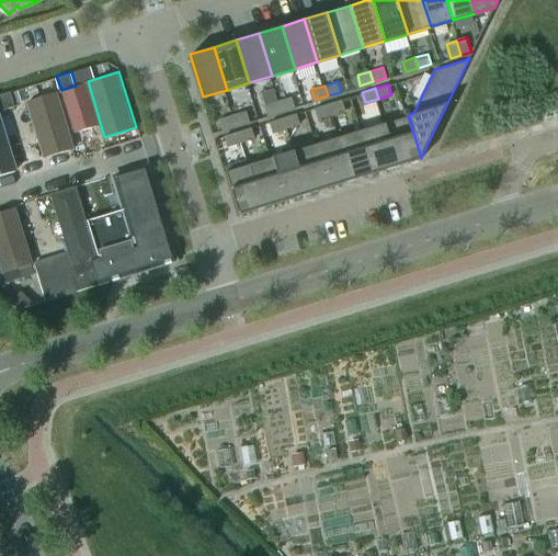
[(76,145),(58,89),(27,99),(44,154),(76,145)]
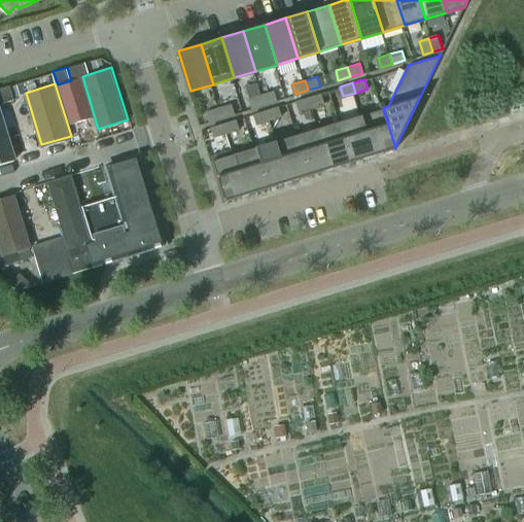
[(14,98),(10,84),(0,87),(0,98),(1,102),(14,98)]
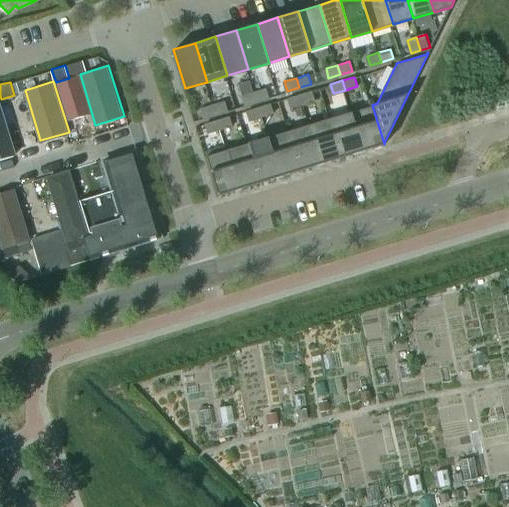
[(270,96),(267,87),(255,90),(258,100),(270,96)]
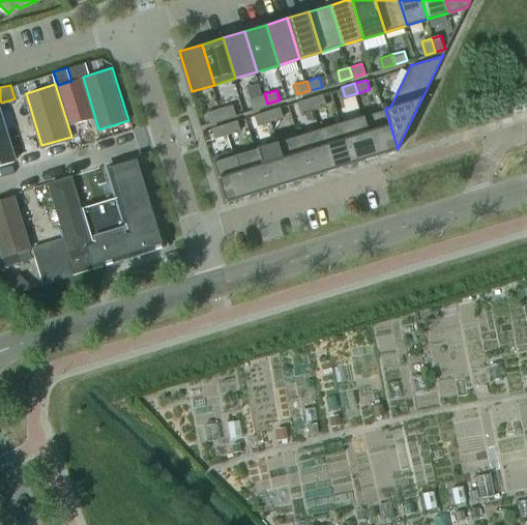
[(326,103),(324,92),(312,96),(315,107),(326,103)]
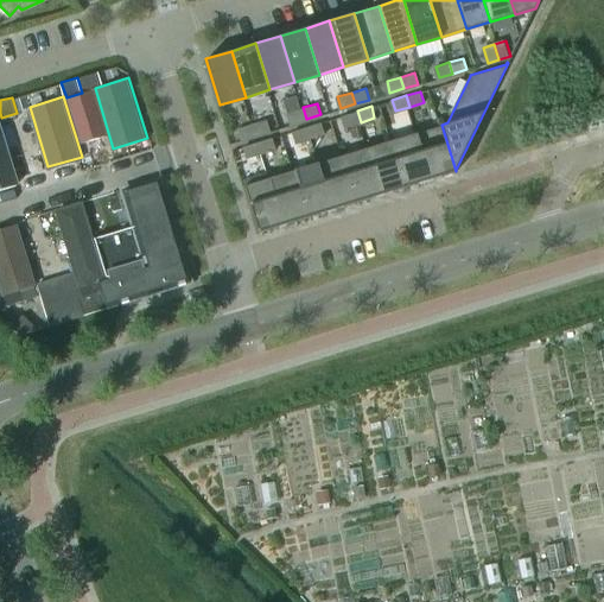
[(306,119),(303,107),(288,112),(292,124),(306,119)]
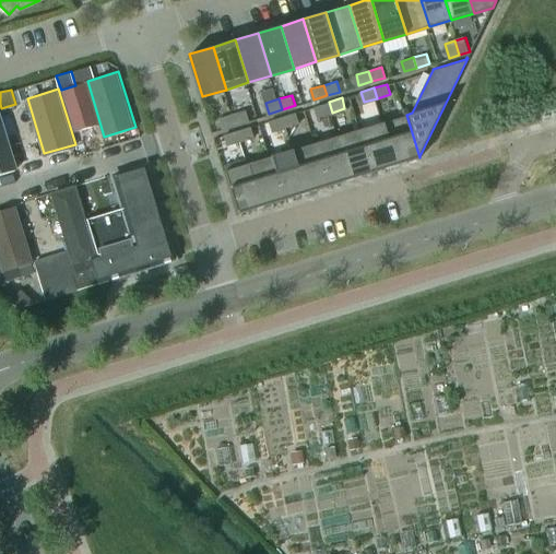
[(332,113),(329,102),(316,106),(319,116),(332,113)]
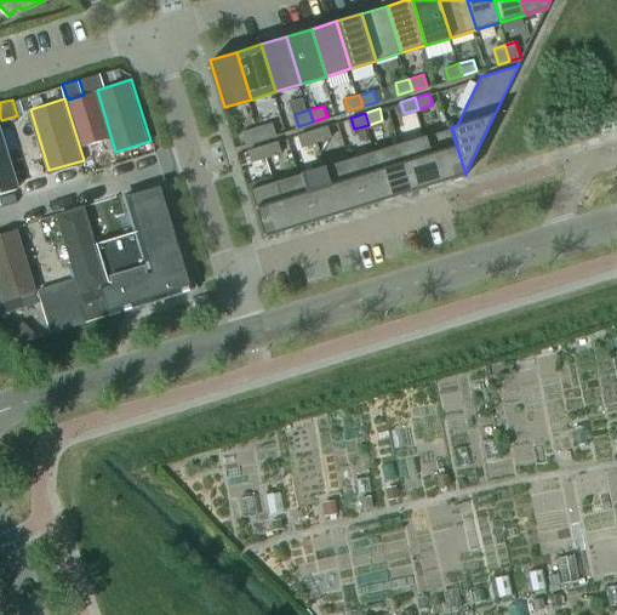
[(276,132),(273,120),(258,125),(262,137),(276,132)]
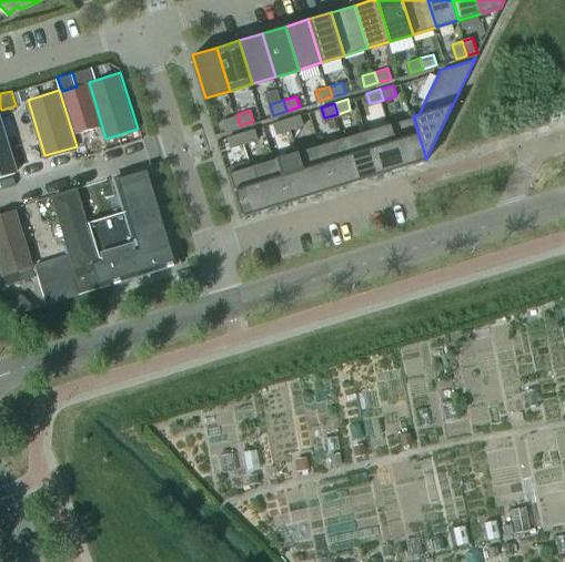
[(0,170),(17,165),(0,113),(0,170)]
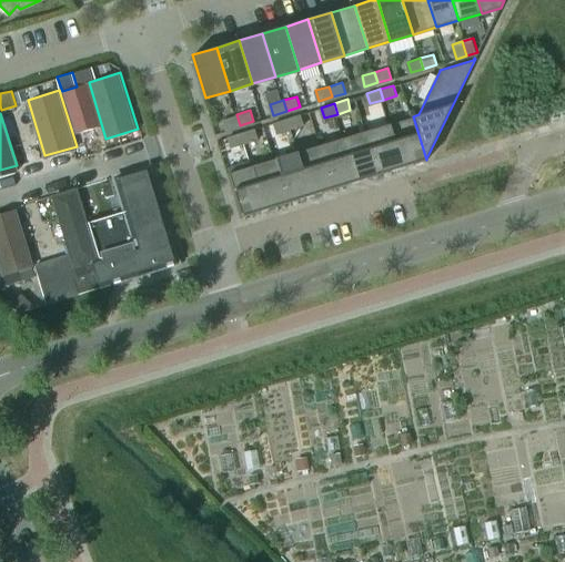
[(304,124),(301,113),(288,118),(291,128),(304,124)]
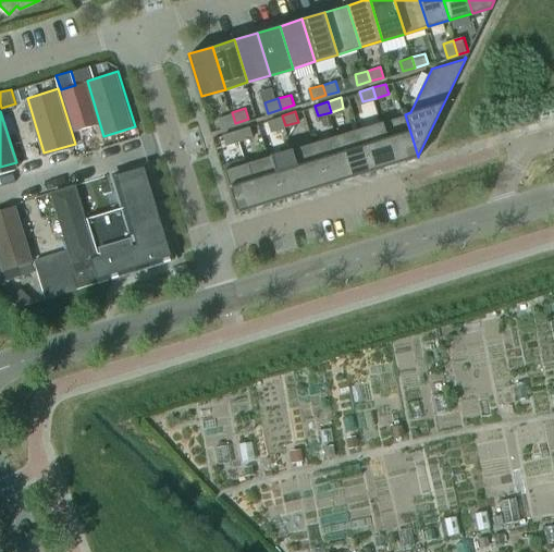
[(235,123),(232,112),(220,117),(222,126),(235,123)]
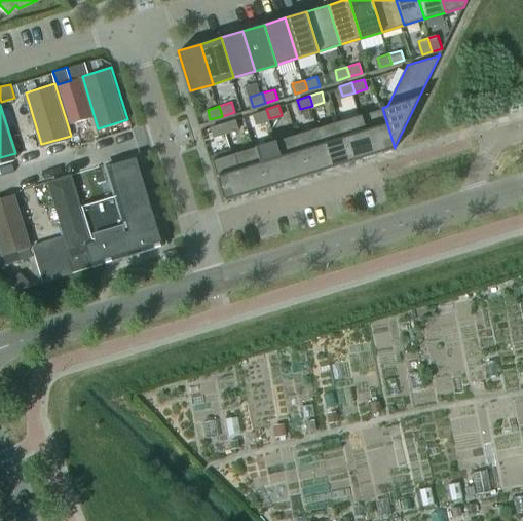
[(395,148),(382,108),(361,114),(373,154),(395,148)]
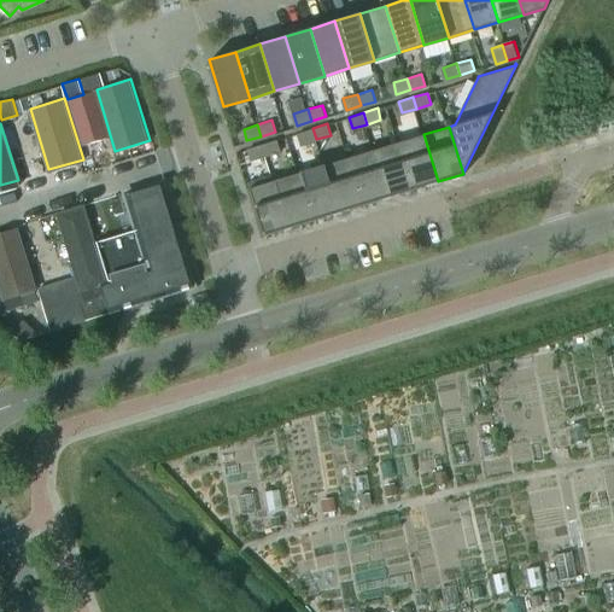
[(316,139),(313,128),(299,132),(303,144),(316,139)]
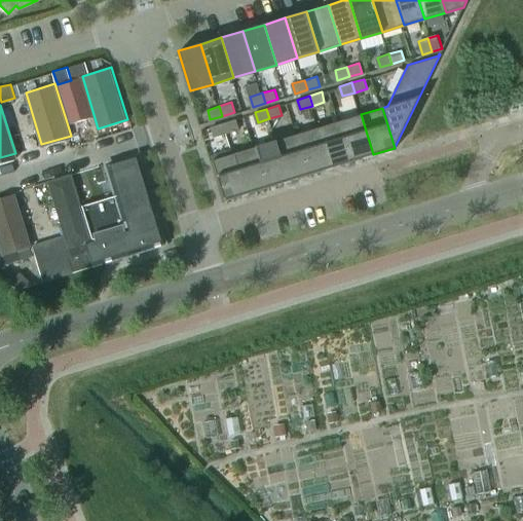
[(373,154),(361,114),(340,121),(352,160),(373,154)]
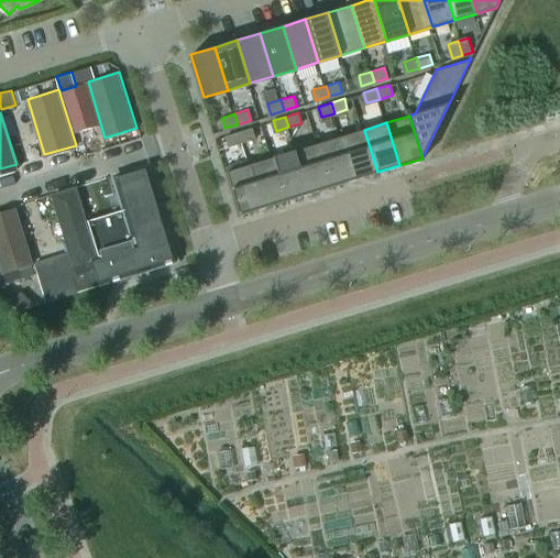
[(256,137),(253,127),(240,130),(243,141),(256,137)]
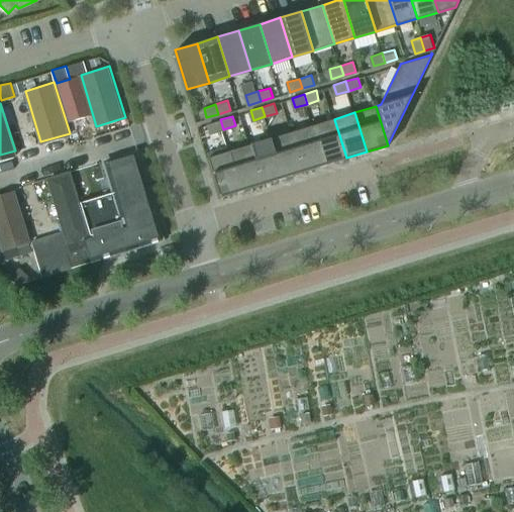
[(223,129),(220,119),(208,123),(211,133),(223,129)]
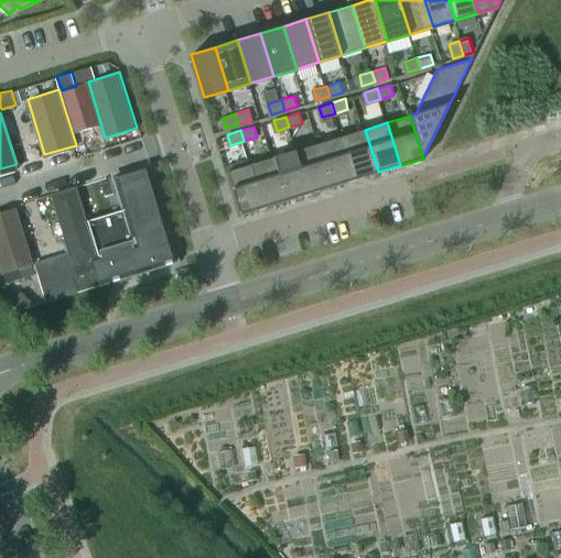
[(378,172),(365,130),(342,137),(355,179),(378,172)]
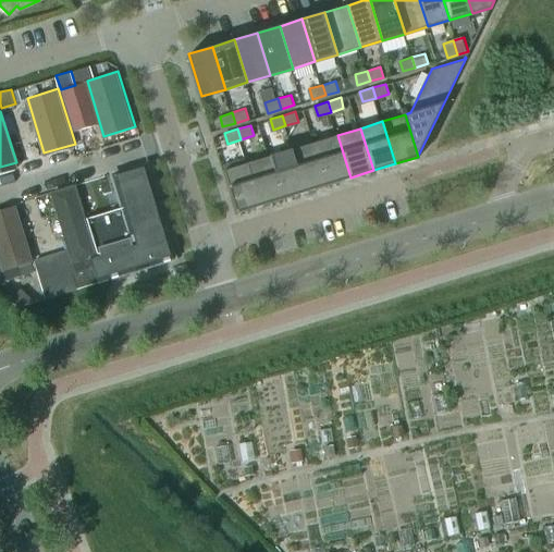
[(351,178),(337,135),(315,142),(328,184),(351,178)]
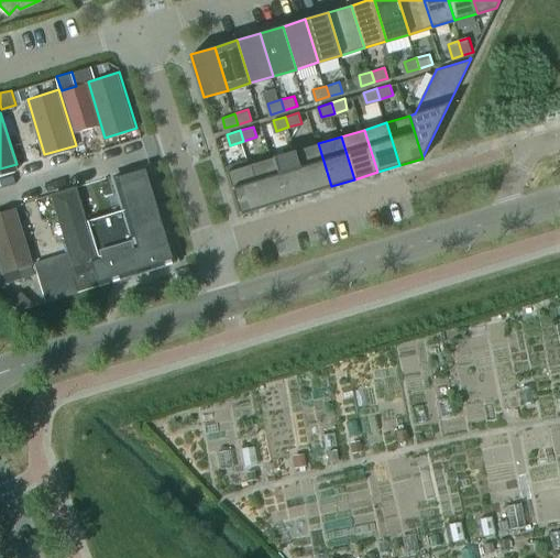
[(331,186),(318,143),(296,151),(309,193),(331,186)]
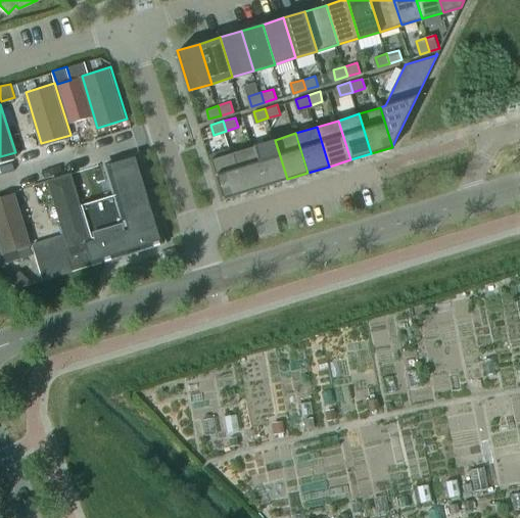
[(287,179),(275,140),(253,146),(266,186),(287,179)]
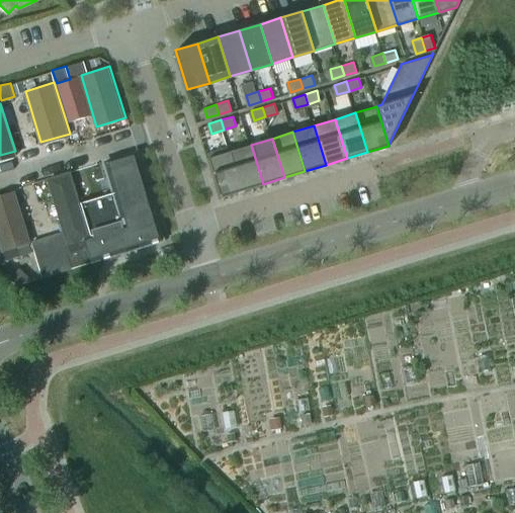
[(263,184),(251,145),(231,151),(243,190),(263,184)]
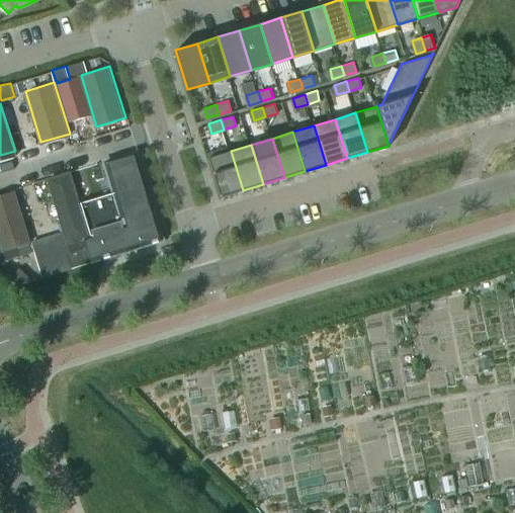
[(138,150),(108,160),(126,224),(134,222),(135,223),(159,216),(138,150)]
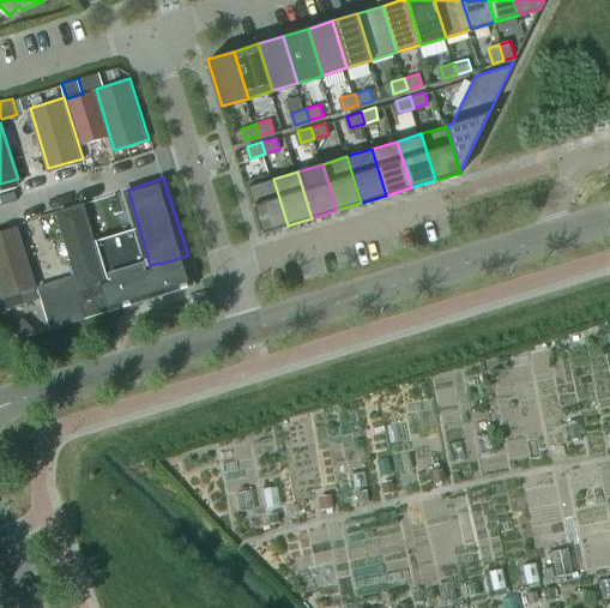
[(288,226),(273,179),(247,187),(261,234),(288,226)]
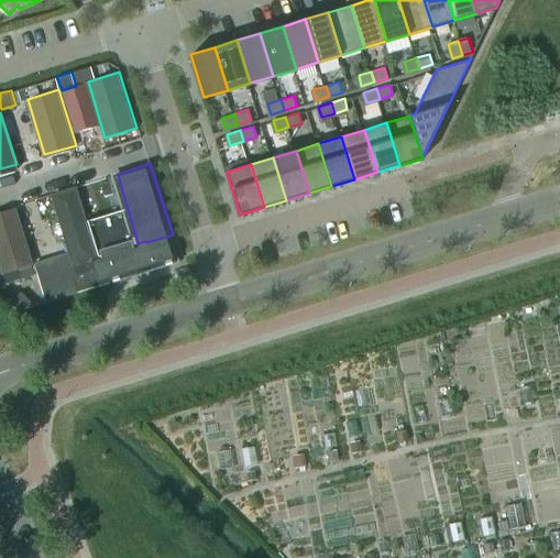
[(96,242),(78,186),(47,196),(64,252),(96,242)]
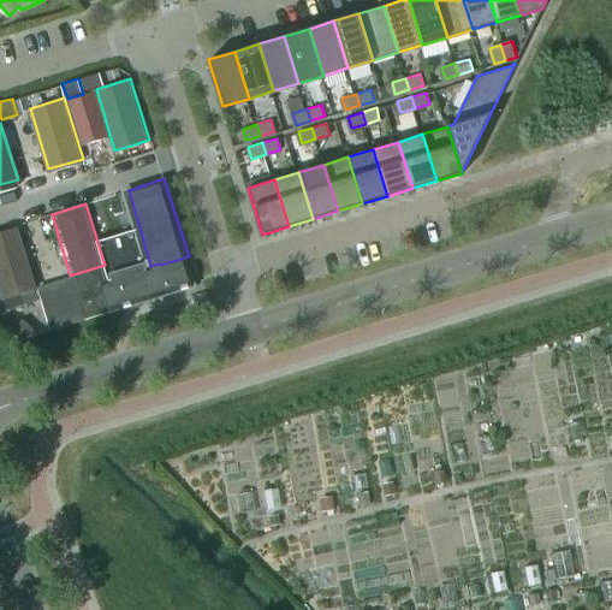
[(37,286),(18,225),(0,230),(0,289),(3,297),(37,286)]
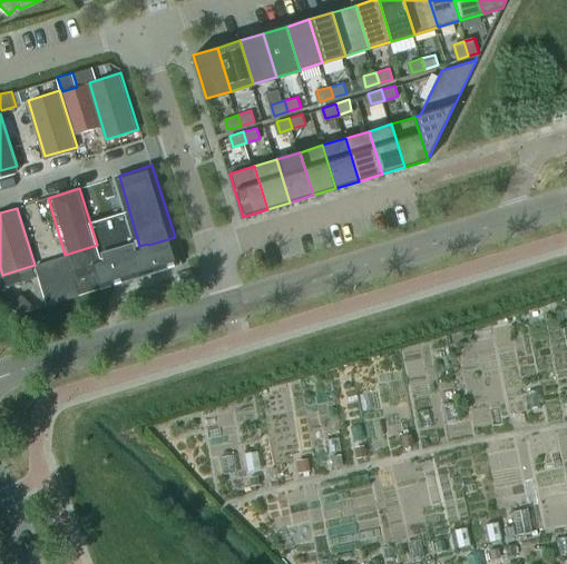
[(79,293),(155,270),(183,261),(175,237),(148,245),(147,244),(139,246),(93,260),(96,271),(75,278),(78,286),(79,293)]
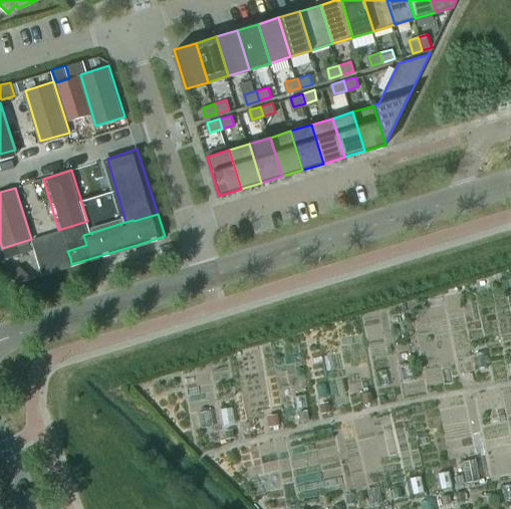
[(70,258),(64,241),(61,229),(58,230),(32,238),(42,274),(71,264),(70,258)]
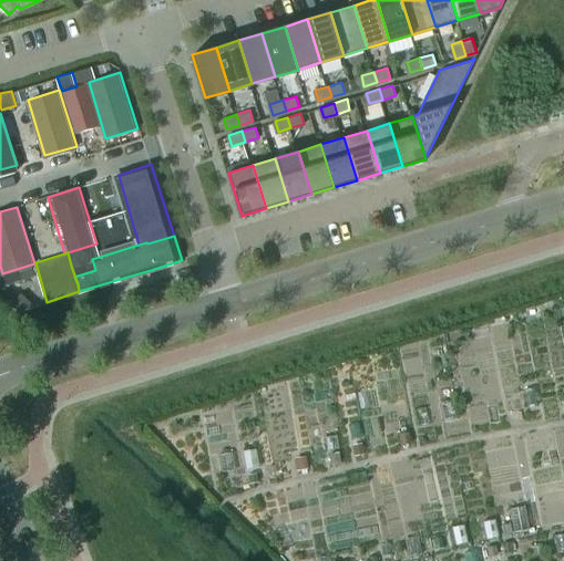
[(37,305),(22,291),(11,303),(19,310),(37,305)]
